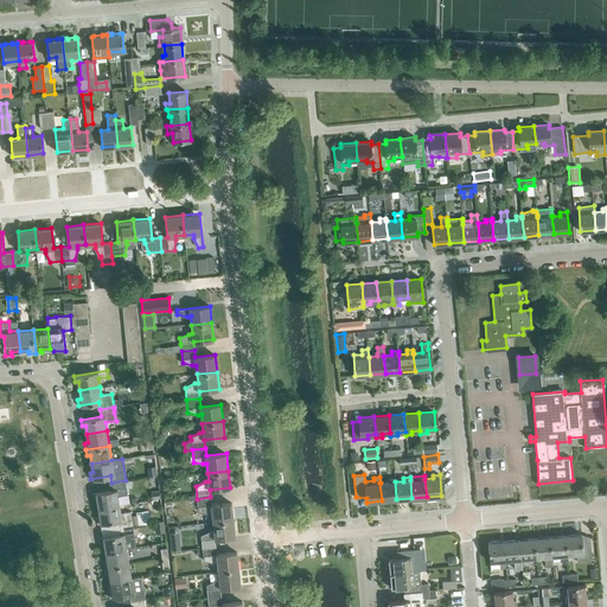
[(395,481),(395,478),(388,479),(389,483),(381,483),(379,483),(382,500),(396,499),(395,481)]
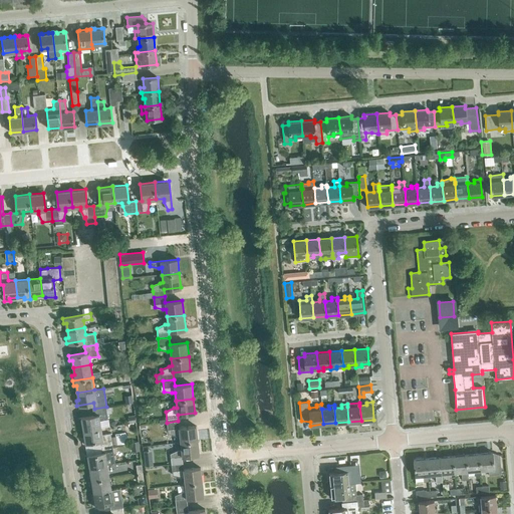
[(108,419),(106,407),(94,409),(95,415),(78,418),(79,423),(82,423),(83,430),(100,427),(99,420),(108,419)]
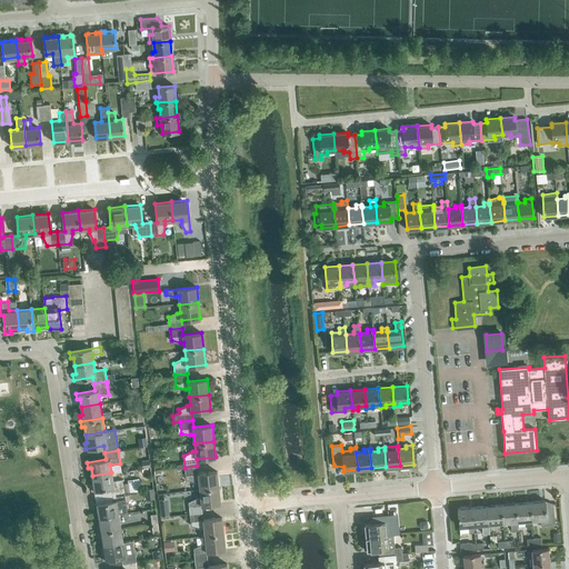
[(198,473),(197,466),(185,468),(186,479),(196,481),(199,481),(199,489),(219,487),(217,471),(198,473)]
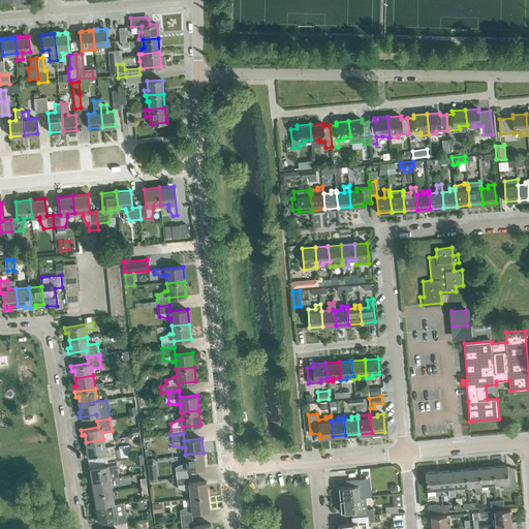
[(105,446),(103,439),(86,442),(87,449),(85,450),(86,456),(102,454),(103,460),(116,458),(114,445),(105,446)]
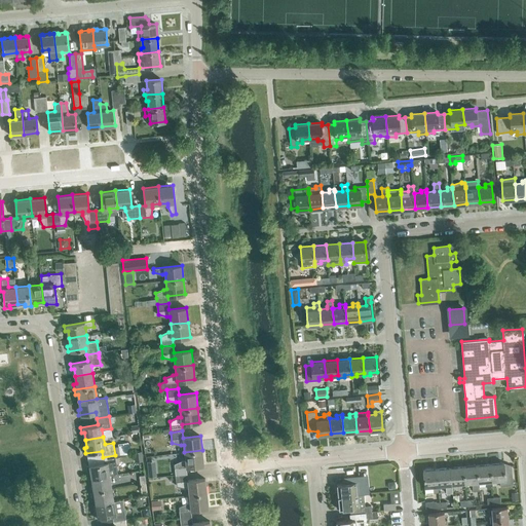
[(132,452),(129,443),(128,444),(128,442),(118,444),(118,446),(114,447),(115,454),(120,454),(132,452)]
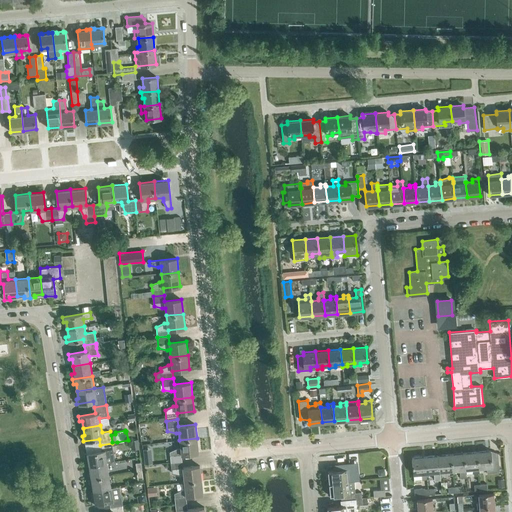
[(198,453),(197,438),(179,440),(180,448),(177,448),(169,451),(170,462),(182,461),(181,454),(198,453)]
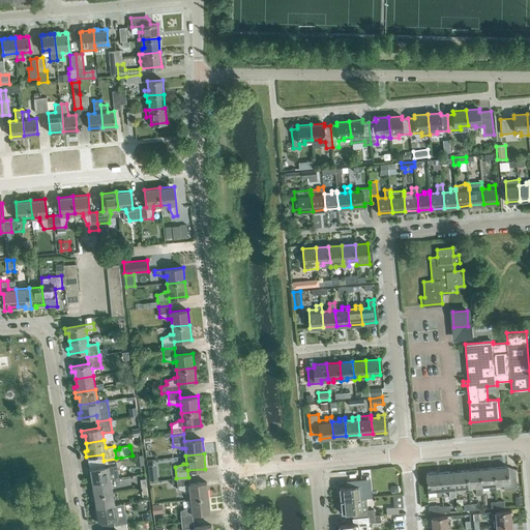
[(143,457),(143,454),(135,455),(136,465),(144,464),(143,457)]
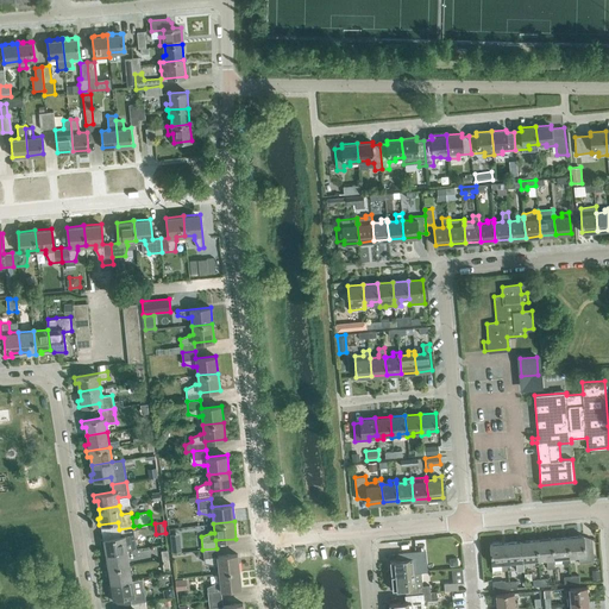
[(136,540),(133,527),(119,529),(120,535),(100,539),(101,546),(105,545),(106,553),(127,551),(125,542),(136,540)]
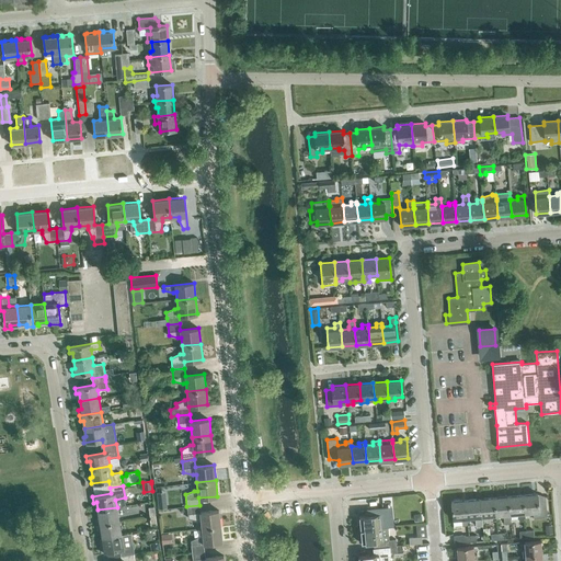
[(546,496),(538,493),(523,494),(525,513),(533,512),(534,518),(547,517),(546,496)]
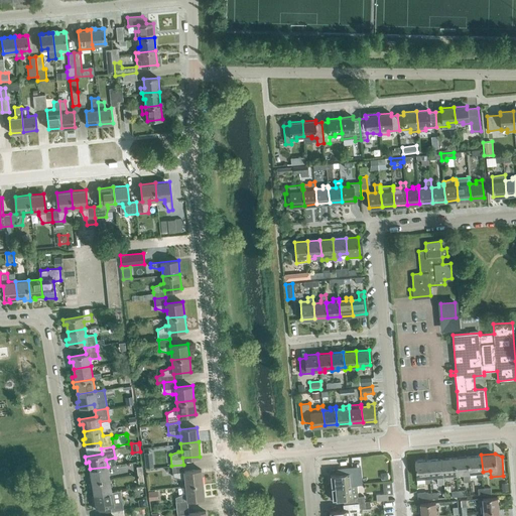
[(483,472),(481,455),(468,457),(470,473),(477,472),(478,479),(483,479),(483,472)]
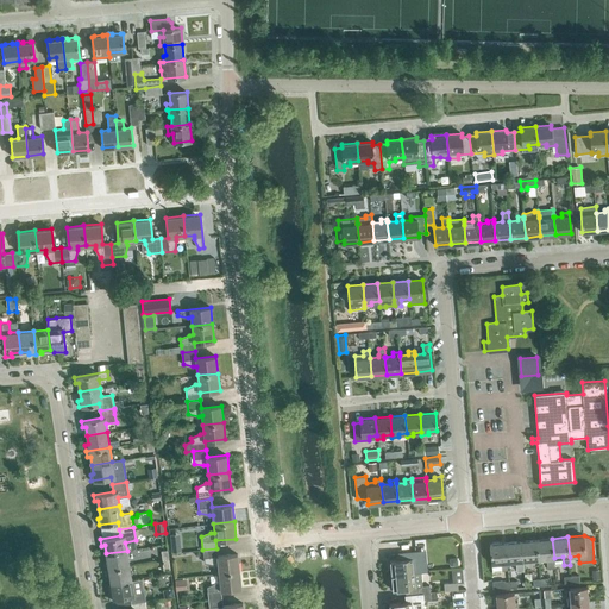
[(554,558),(552,539),(537,540),(539,559),(546,558),(547,567),(556,567),(554,558)]
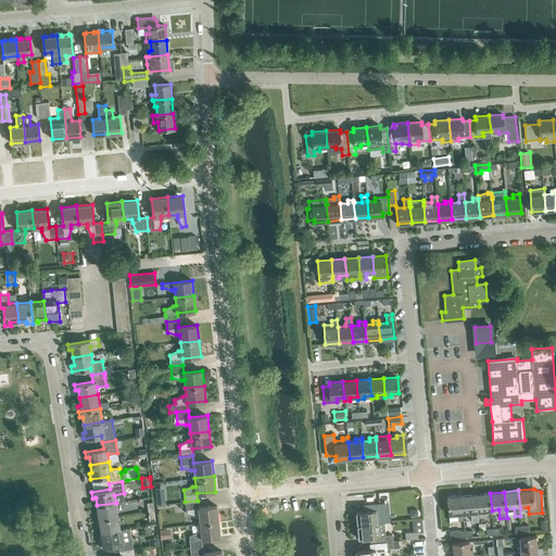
[(492,510),(490,493),(476,494),(478,512),(492,510)]
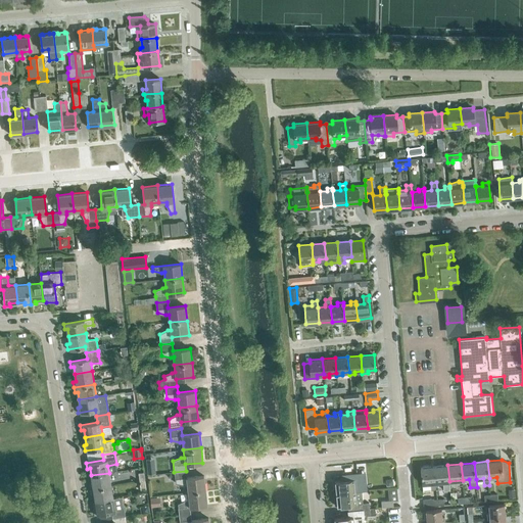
[(449,481),(447,465),(434,466),(435,482),(443,482),(443,490),(450,489),(449,481)]
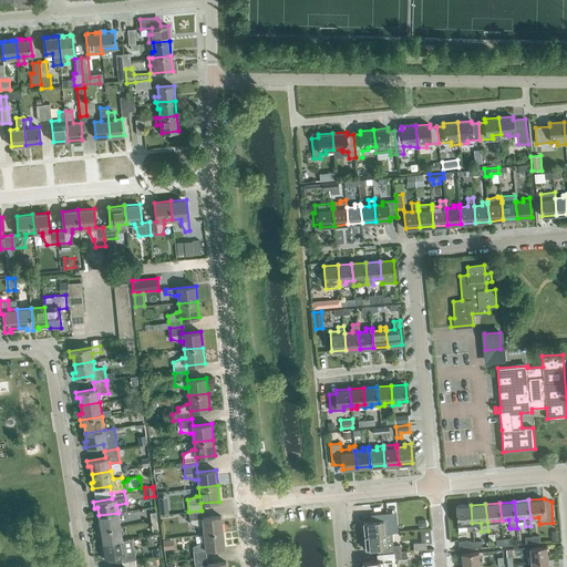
[(472,523),(471,505),(456,506),(457,525),(466,524),(467,531),(473,531),(472,523)]
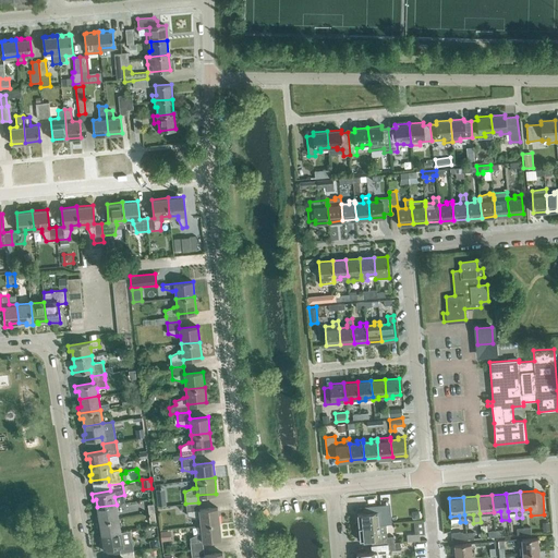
[(199,509),(198,502),(185,504),(187,516),(196,517),(199,517),(201,525),(219,523),(218,508),(199,509)]
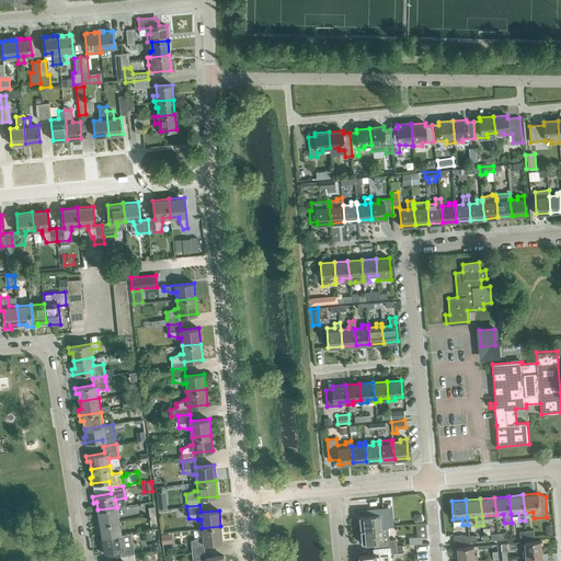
[(119,521),(117,507),(98,510),(100,518),(96,518),(98,524),(119,521)]
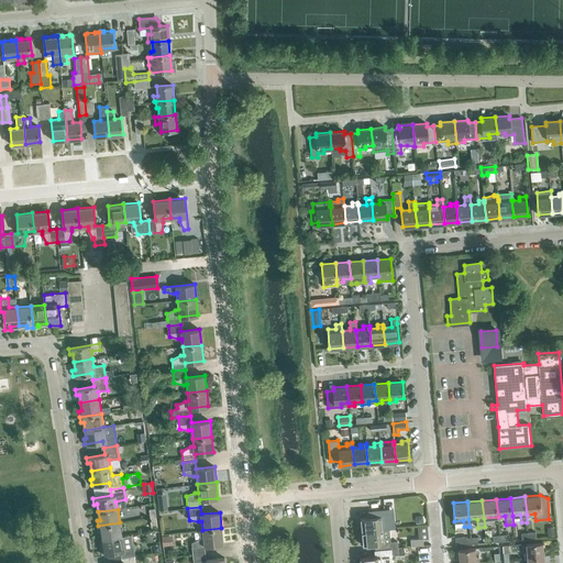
[(361,518),(362,531),(383,529),(382,521),(388,520),(387,509),(373,510),(374,517),(361,518)]
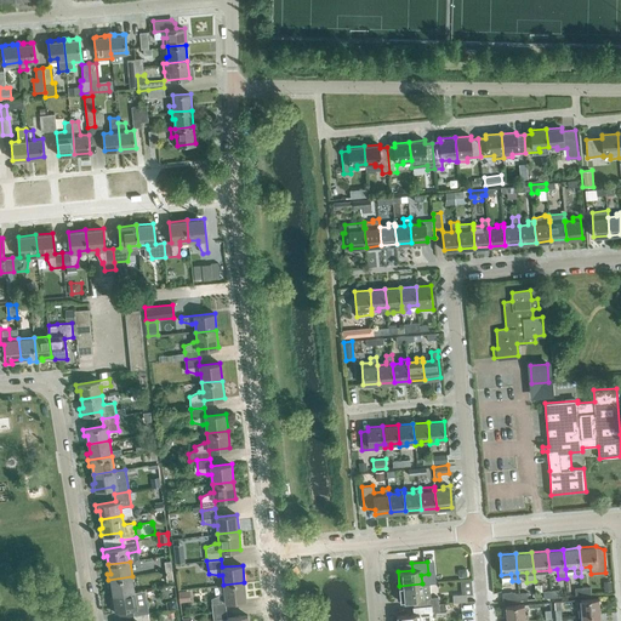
[(135,592),(132,576),(108,580),(108,587),(112,586),(113,594),(135,592)]
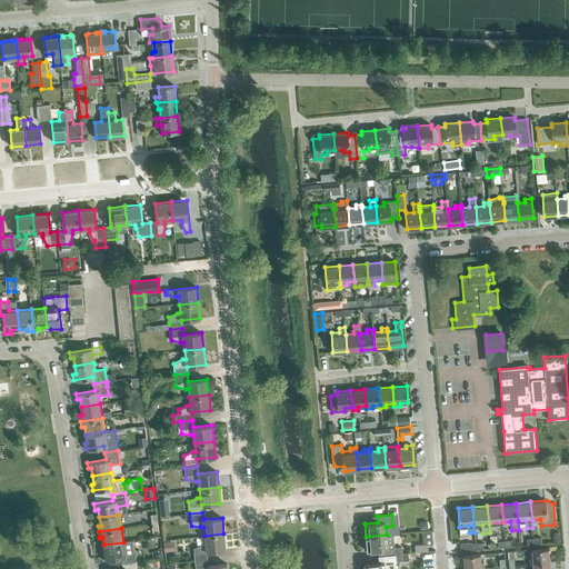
[(226,549),(223,533),(205,536),(206,543),(202,543),(193,548),(195,560),(208,559),(207,551),(226,549)]
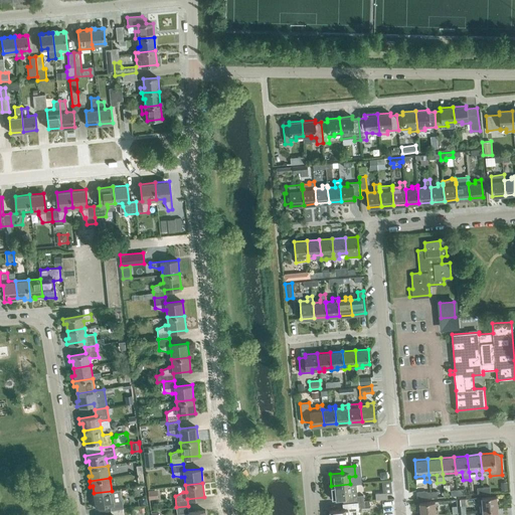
[(357,495),(357,491),(356,484),(350,484),(331,486),(332,498),(344,497),(345,503),(364,501),(363,495),(357,495)]
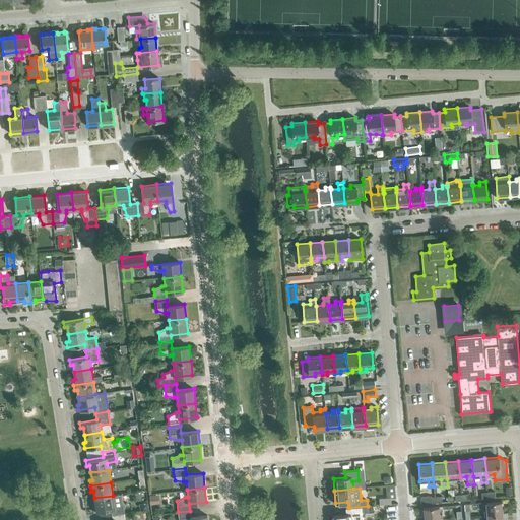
[(94,498),(96,506),(93,506),(94,512),(111,509),(112,515),(124,513),(121,494),(113,496),(94,498)]
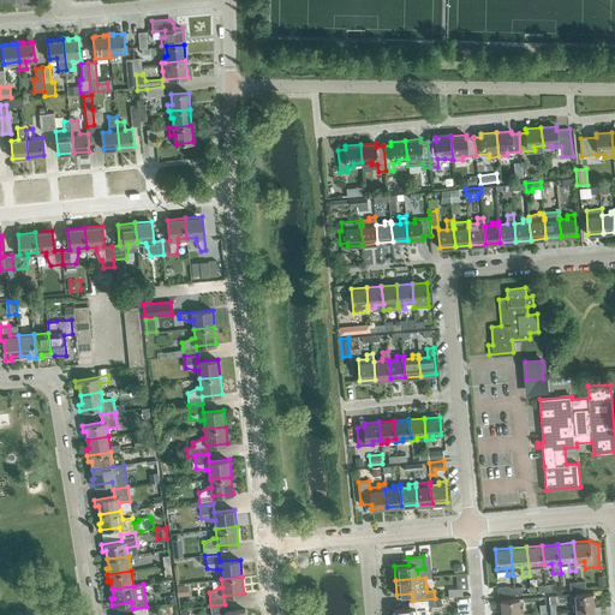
[(178,585),(179,596),(190,595),(189,584),(178,585)]
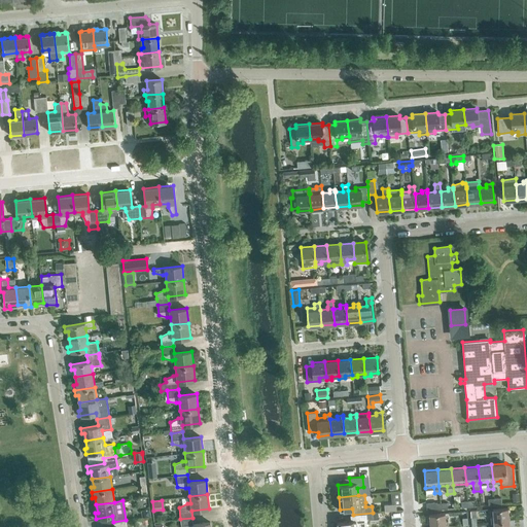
[(441,508),(441,503),(437,503),(436,502),(426,503),(427,511),(441,508)]
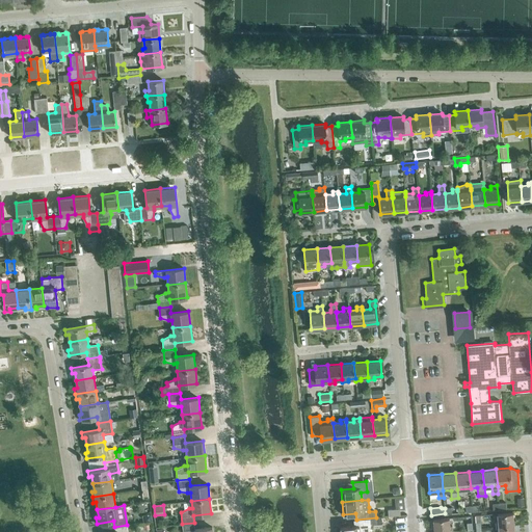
[(496,528),(499,527),(514,526),(513,512),(497,513),(498,522),(496,522),(496,528)]
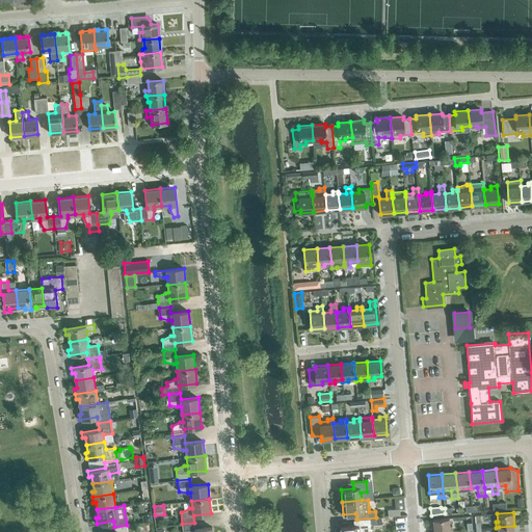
[(376,524),(376,517),(356,520),(356,526),(340,527),(340,531),(360,531),(360,530),(371,529),(370,525),(376,524)]
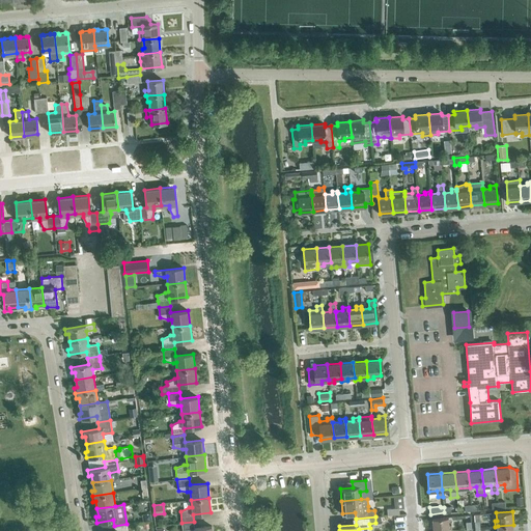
[(432,519),(434,530),(438,530),(449,530),(452,530),(451,524),(449,525),(448,516),(432,519)]
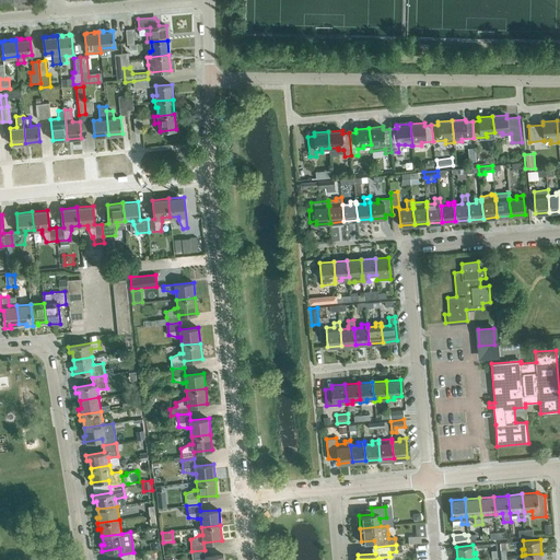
[(205,557),(205,550),(191,551),(191,559),(223,559),(223,555),(205,557)]
